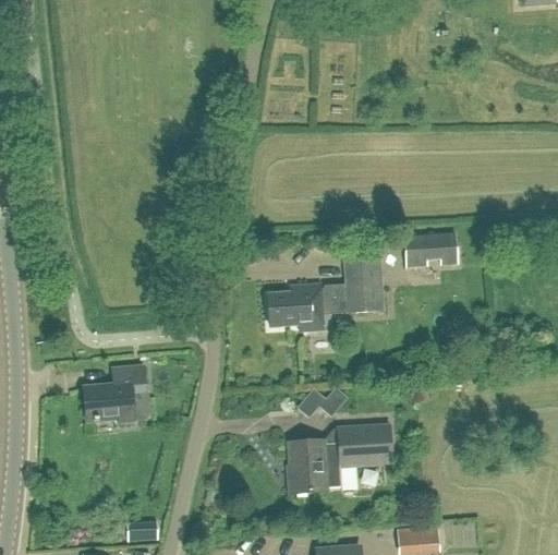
[(439,265),(458,264),(455,231),(402,234),(404,267),(427,266),(427,260),(439,258),(439,265)]
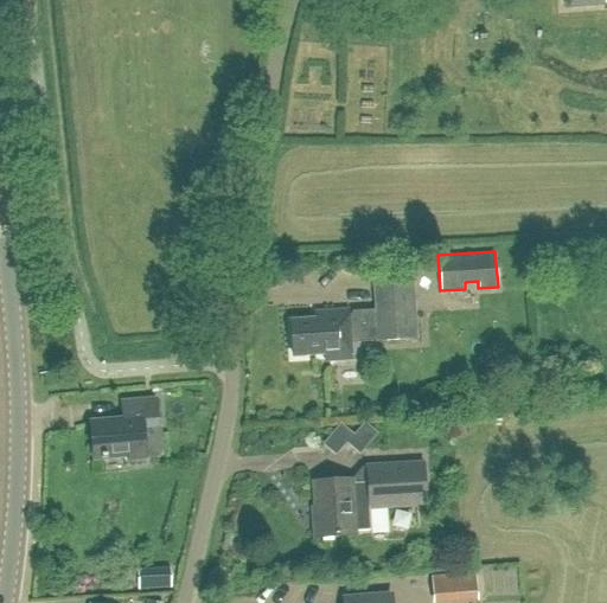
[(315,318),(291,319),(293,355),(325,353),(325,360),(352,359),(351,340),(377,338),(377,340),(416,338),(413,282),(374,284),(376,312),(349,314),(349,308),(314,310),(315,318)]
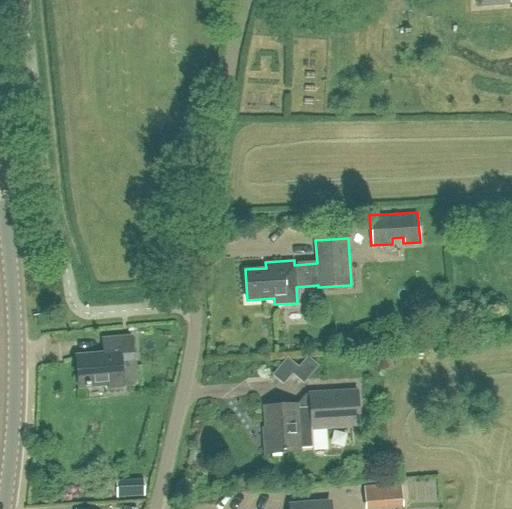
[(78,386),(106,383),(107,386),(123,385),(120,360),(133,359),(131,334),(102,337),(103,352),(75,354),(78,386)]
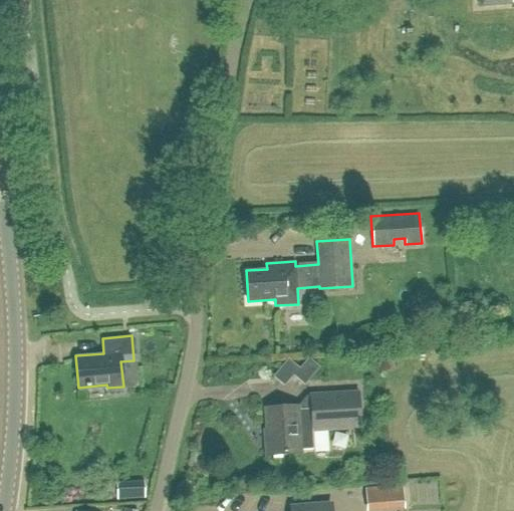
[(300,448),(313,447),(311,429),(360,426),(358,392),(310,394),(310,408),(298,408),(298,405),(265,407),(268,454),(301,452),(300,448)]
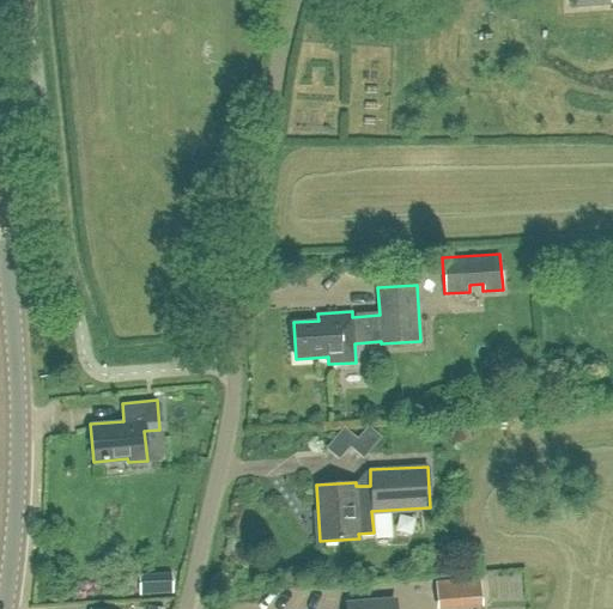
[(156,592),(175,590),(174,577),(155,579),(156,592)]
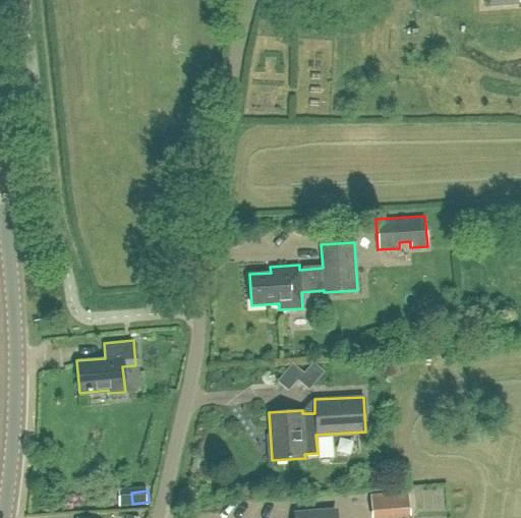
[(371,495),(372,515),(409,513),(407,492),(371,495)]
